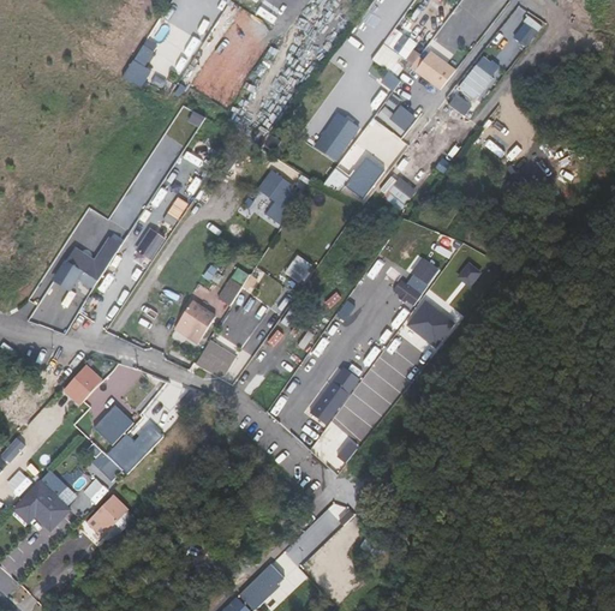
[(530,43),(542,21),(527,12),(515,35),(530,43)]
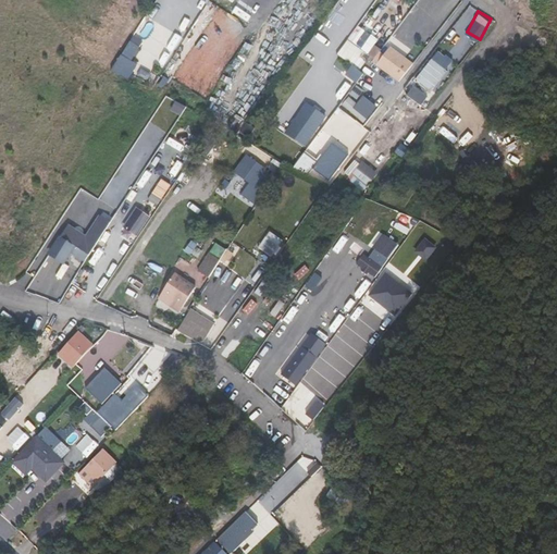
[(371,35),(354,23),(347,32),(364,45),(371,35)]
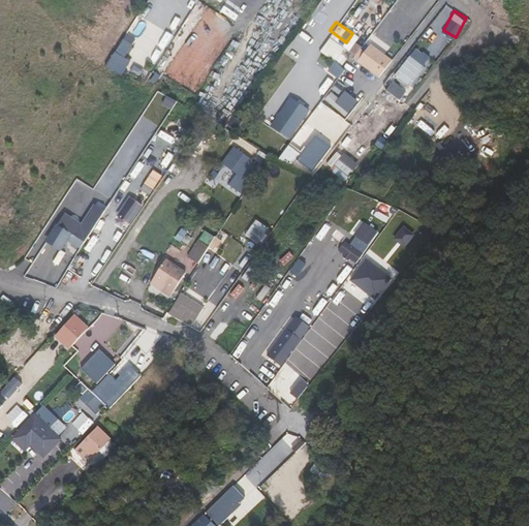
[(162,47),(141,32),(130,48),(152,62),(162,47)]
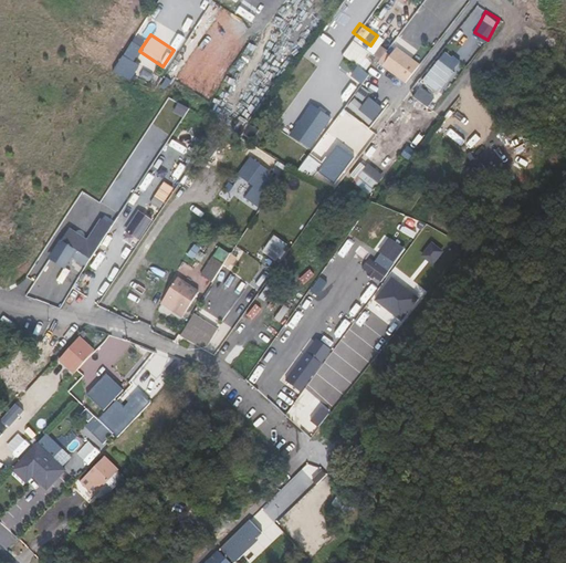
[(348,38),(337,52),(353,63),(359,69),(366,60),(359,55),(364,49),(348,38)]
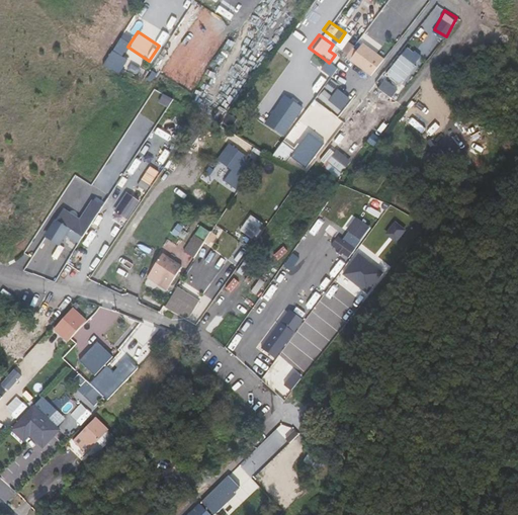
[(339,52),(342,55),(351,43),(345,38),(339,47),(341,48),(339,52)]
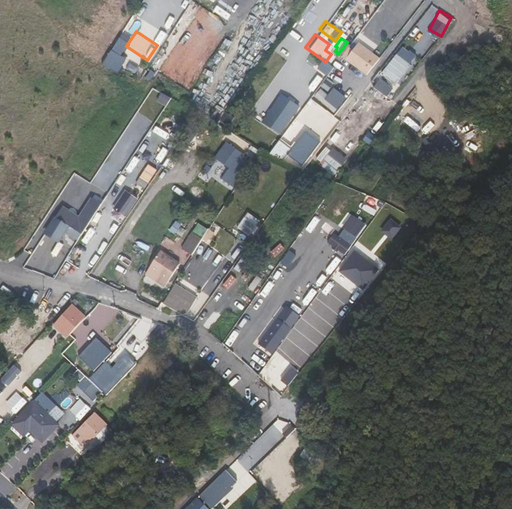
[(355,39),(342,57),(363,72),(376,55),(355,39)]
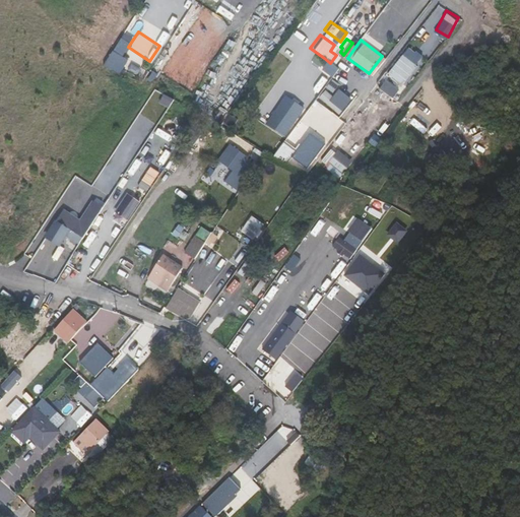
[(405,43),(400,50),(409,57),(415,50),(405,43)]
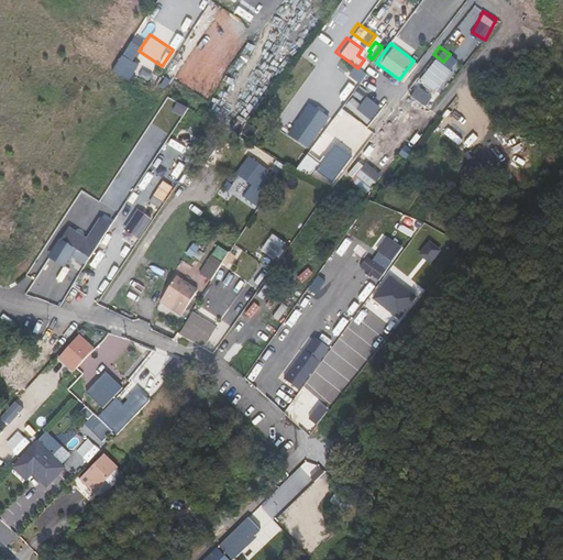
[(433,54),(417,75),(433,87),(450,66),(443,62),(433,54)]
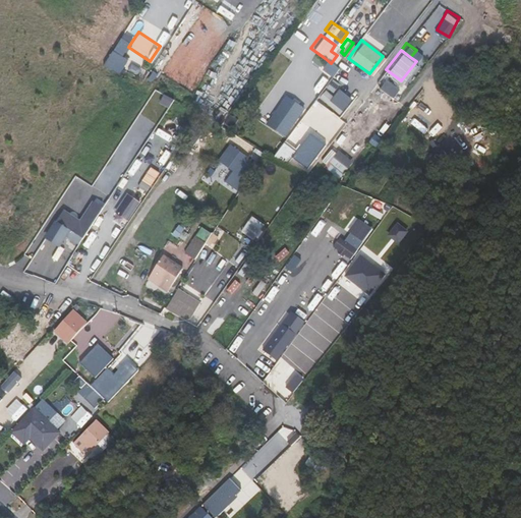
[(114,56),(107,51),(98,65),(106,69),(114,56)]
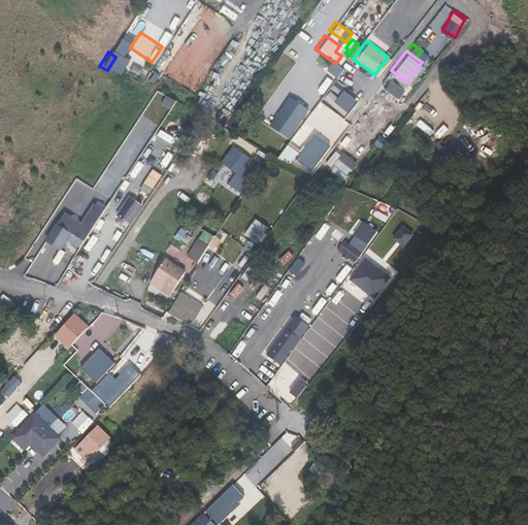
[(335,64),(329,59),(322,68),(333,76),(340,67),(335,64)]
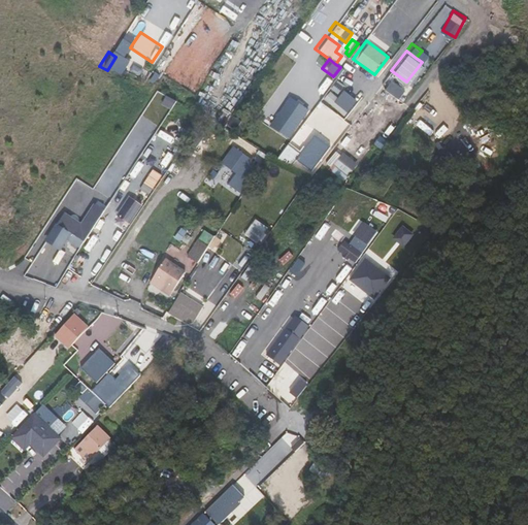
[(406,88),(393,79),(388,89),(400,97),(406,88)]
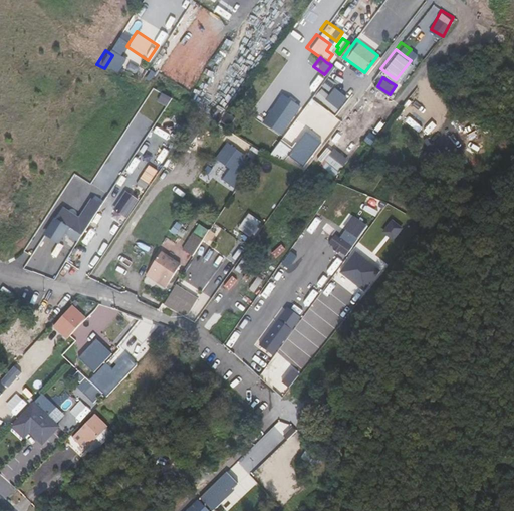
[(340,101),(319,84),(312,92),(334,109),(340,101)]
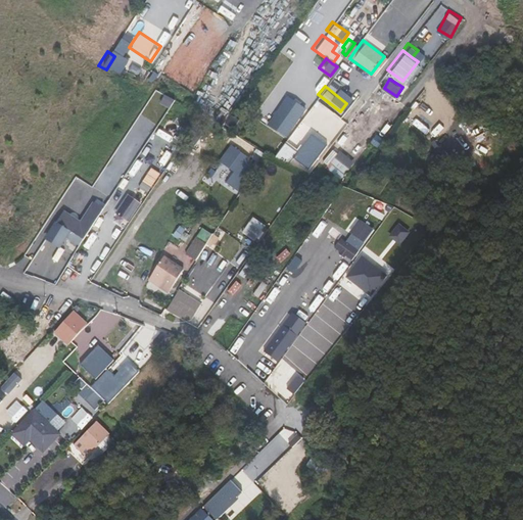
[(301,107),(283,94),(263,122),(280,136),(301,107)]
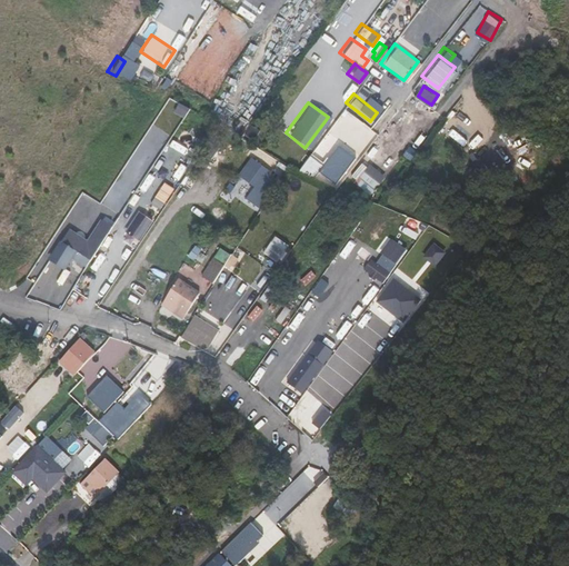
[(302,158),(295,169),(310,176),(316,169),(332,181),(352,155),(336,142),(317,168),(302,158)]
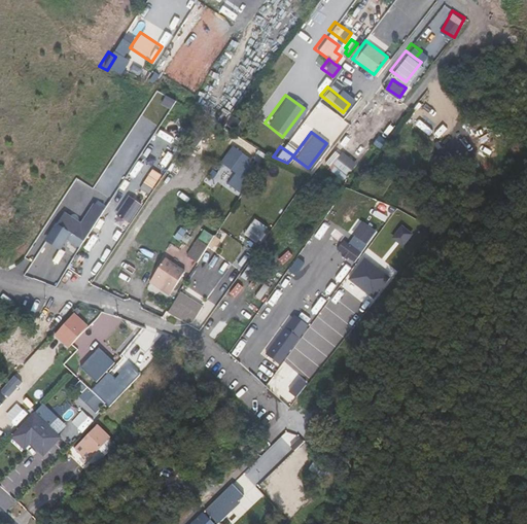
[(227,182),(240,190),(257,166),(250,161),(253,156),(234,142),(221,160),(237,170),(227,182)]
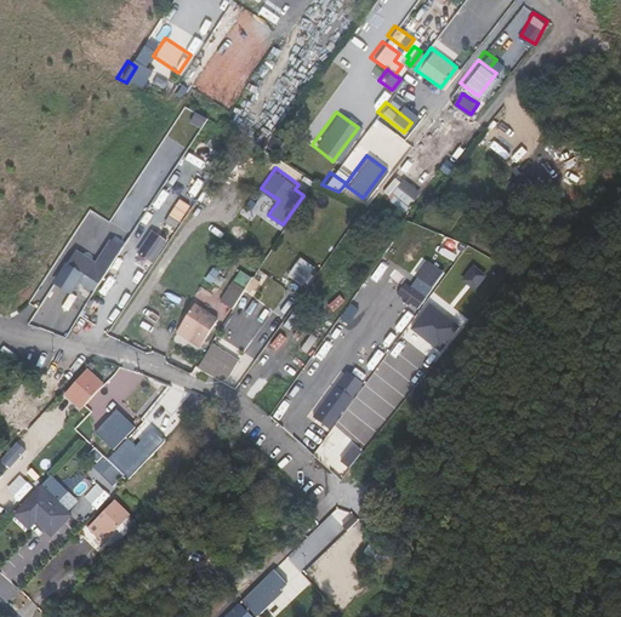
[(398,172),(385,195),(409,209),(421,187),(398,172)]
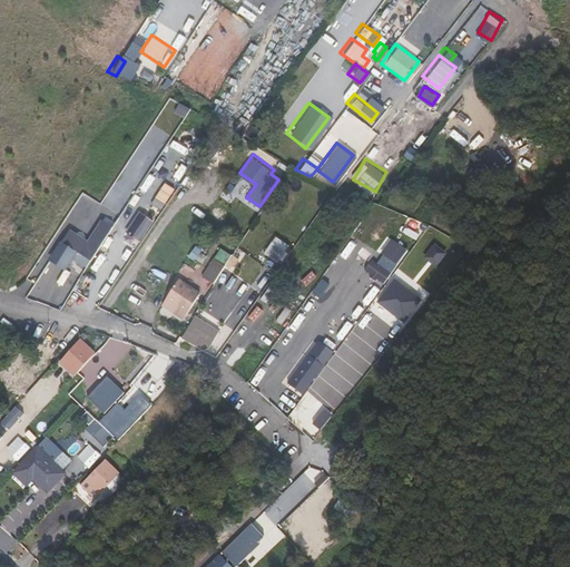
[(141,211),(124,238),(136,246),(155,218),(141,211)]
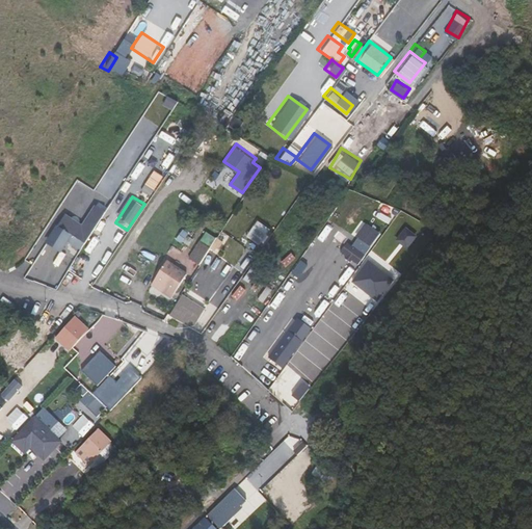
[(62,217),(55,229),(72,239),(80,244),(85,237),(77,232),(79,229),(62,217)]
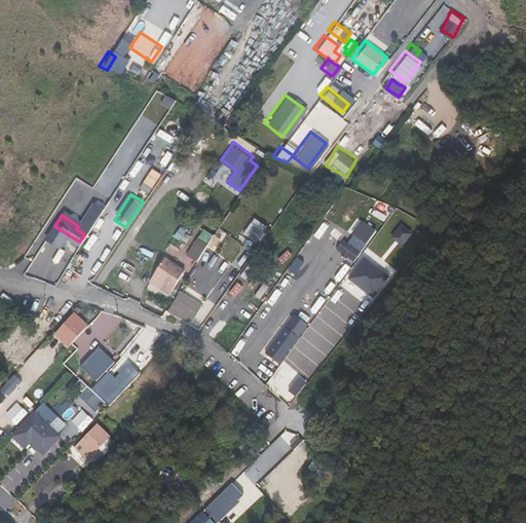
[(245,230),(258,238),(268,223),(255,215),(245,230)]
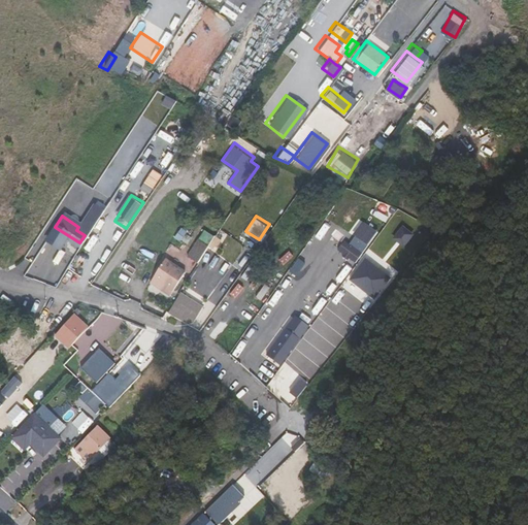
[(376,230),(362,220),(352,232),(367,243),(376,230)]
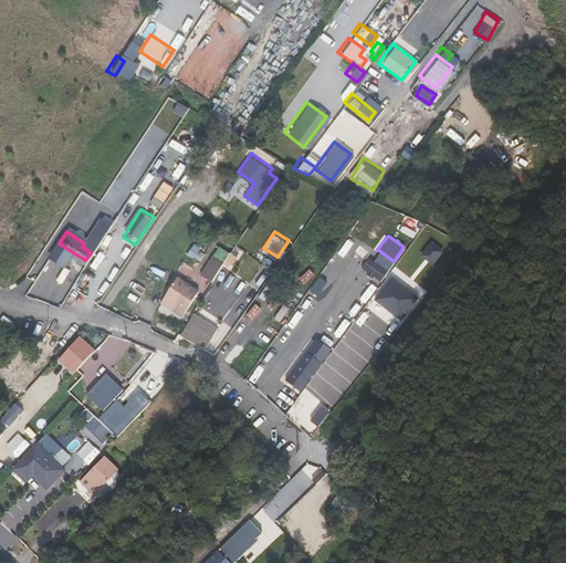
[(444,247),(432,238),(421,252),(433,261),(444,247)]
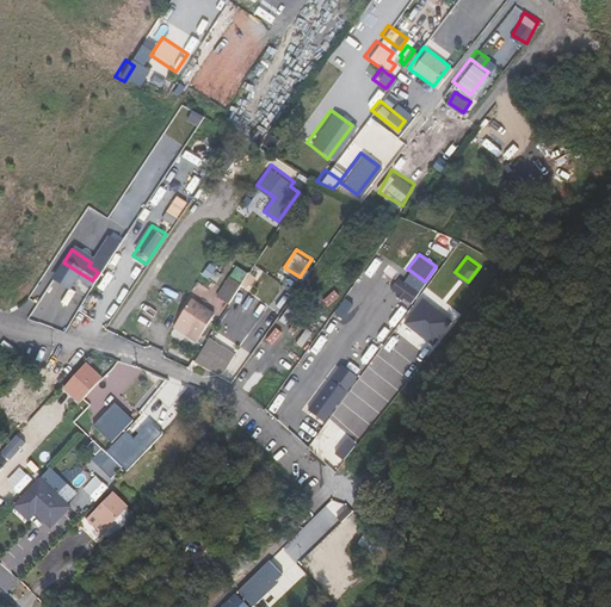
[(82,274),(63,262),(50,282),(67,292),(75,279),(88,287),(93,282),(92,280),(82,274)]
